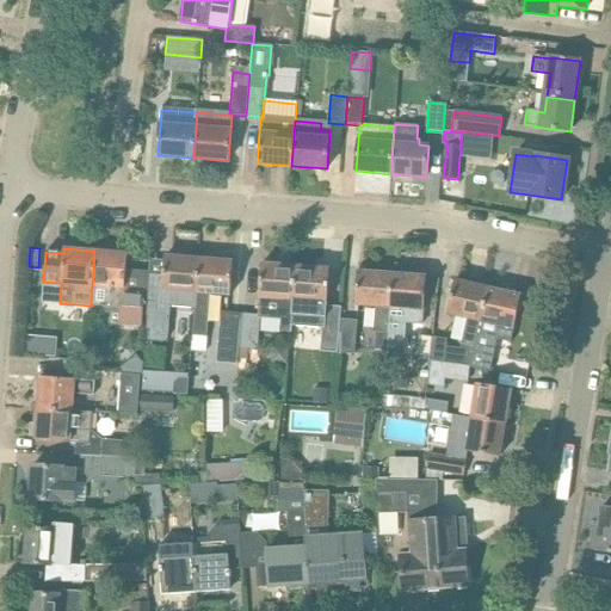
[(94,251),(91,306),(111,308),(110,325),(121,326),(121,325),(142,327),(144,290),(123,289),(125,270),(127,253),(94,251)]
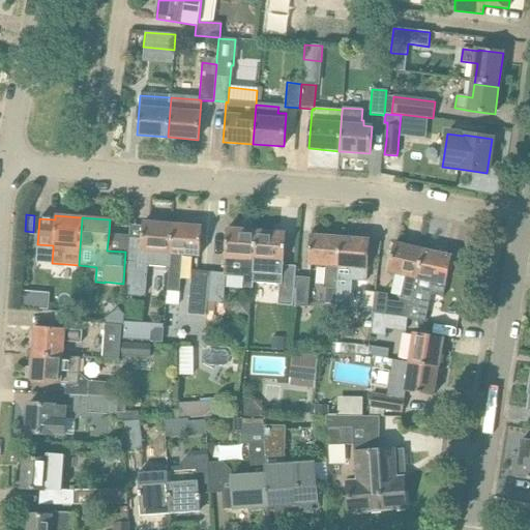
[(170,249),(172,225),(143,223),(141,239),(129,238),(126,271),(127,272),(126,295),(145,297),(147,266),(169,267),(170,249)]
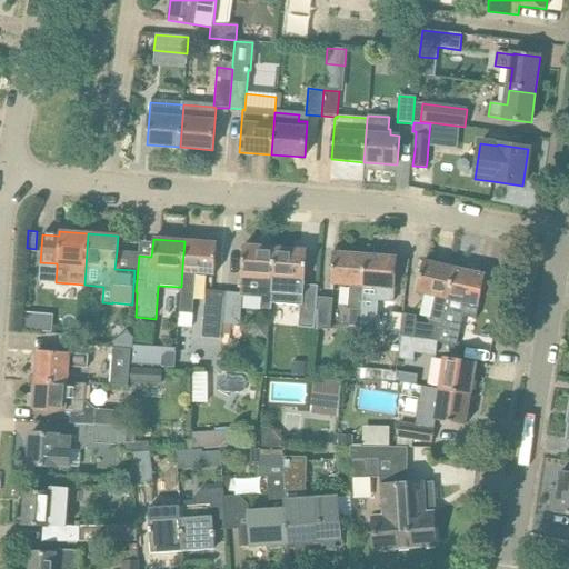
[(181,287),(179,312),(180,312),(190,313),(193,313),(197,273),(215,275),(215,268),(217,243),(185,241),(182,268),(181,287)]
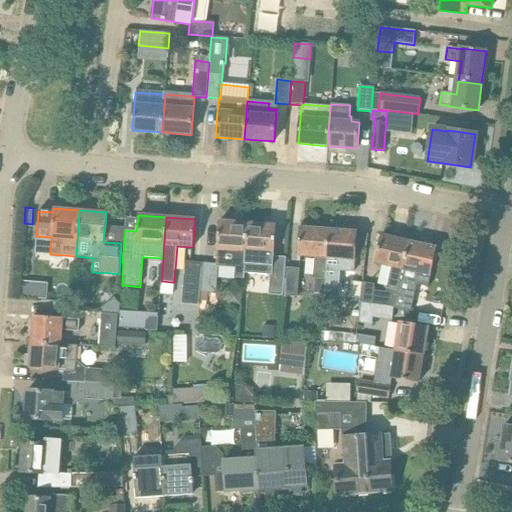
[(216,261),(218,262),(217,267),(234,269),(234,277),(243,278),(247,223),(219,221),(216,261)]
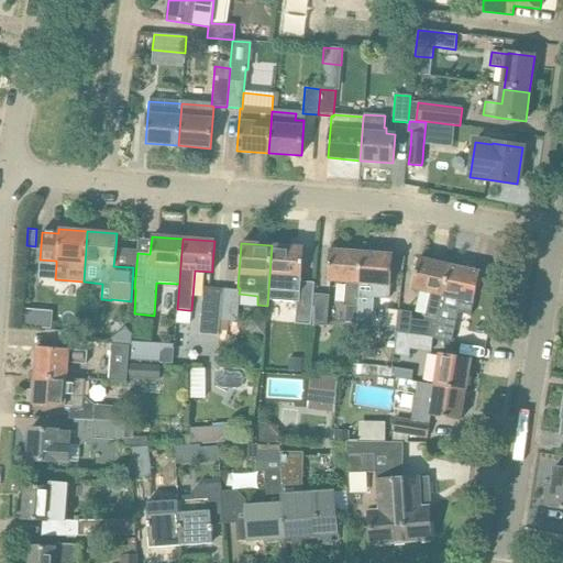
[(272,245),(267,300),(297,302),(298,293),(312,294),(313,283),(300,282),(301,279),(304,247),(272,245)]
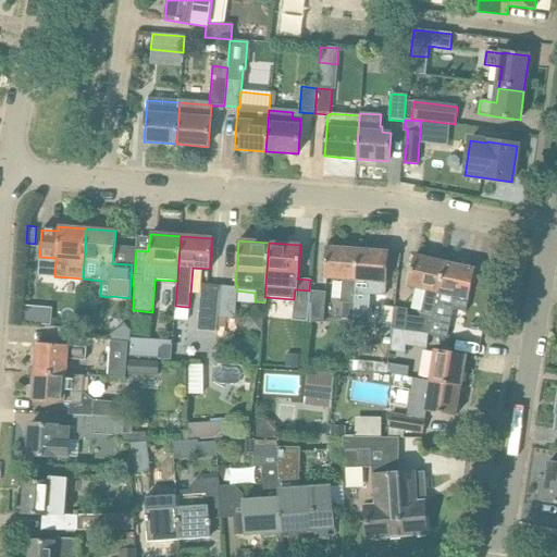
[(342,319),(351,320),(357,249),(326,247),(324,277),(342,280),(341,302),(343,302),(342,319)]
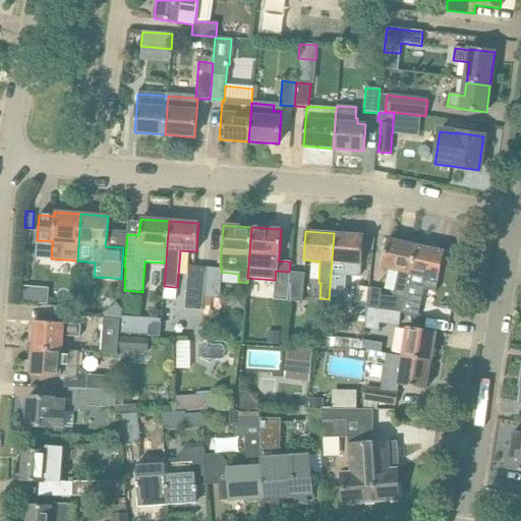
[(335,233),(329,299),(339,300),(345,300),(347,276),(360,277),(361,265),(363,236),(335,233)]
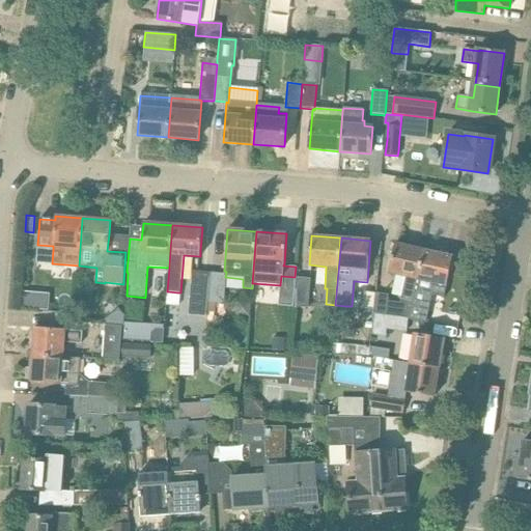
[(389,296),(375,292),(373,313),(408,318),(409,318),(424,251),(395,244),(393,250),(388,273),(406,277),(399,303),(388,300),(389,296)]
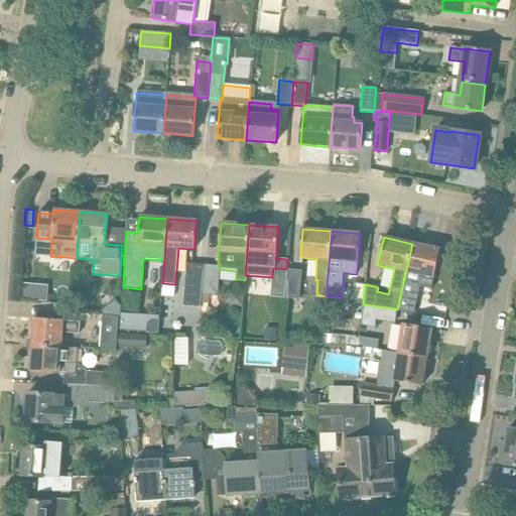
[(412,244),(397,309),(396,309),(396,310),(414,313),(420,287),(431,289),(436,267),(440,250),(412,244)]
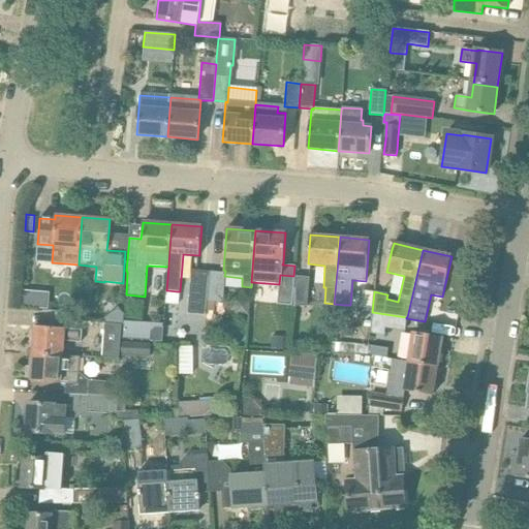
[(452,256),(447,274),(463,278),(467,259),(452,256)]
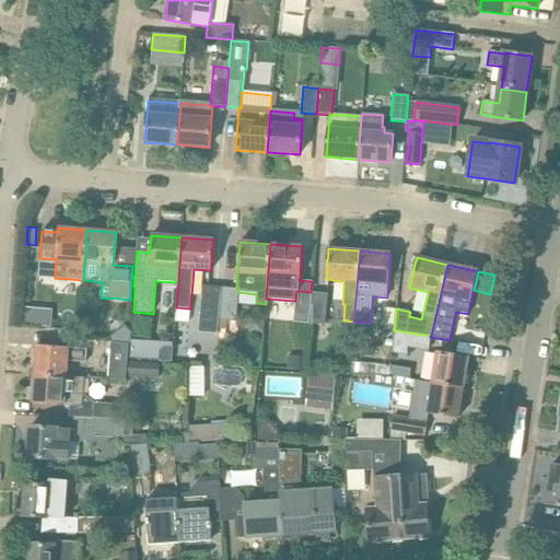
[(222,284),(202,283),(198,329),(219,330),(222,284)]
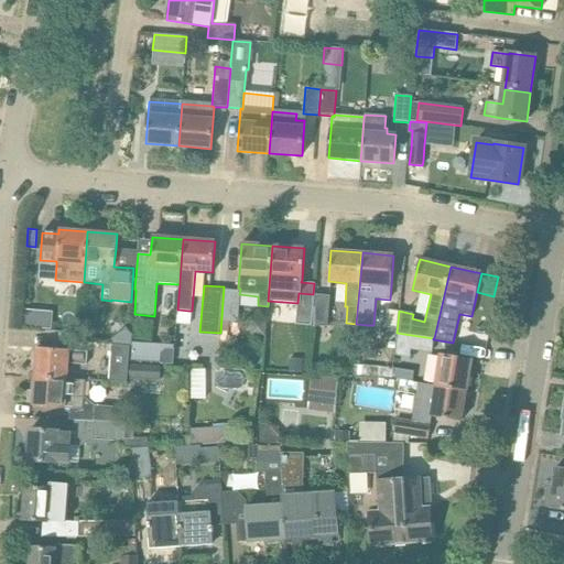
[(238,288),(224,286),(221,320),(237,321),(239,294),(240,289),(238,288)]
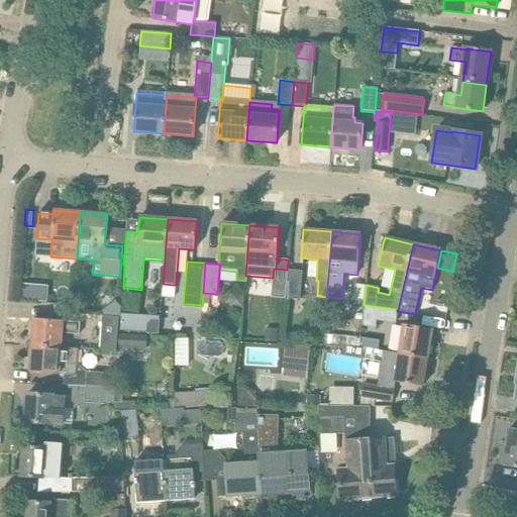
[(272,292),(271,298),(286,299),(288,270),(287,270),(274,269),(273,278),(272,292)]
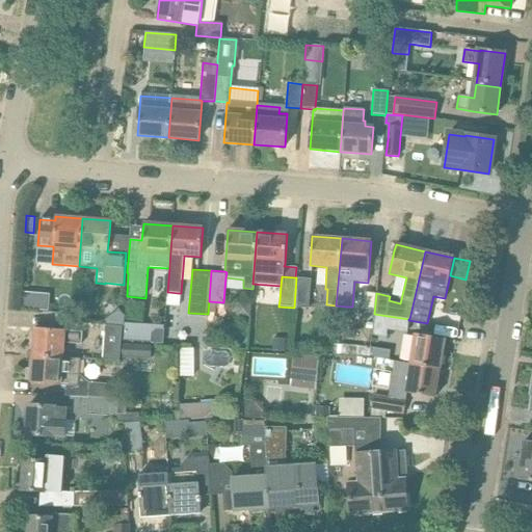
[(296,277),(294,308),(310,309),(312,278),(296,277)]
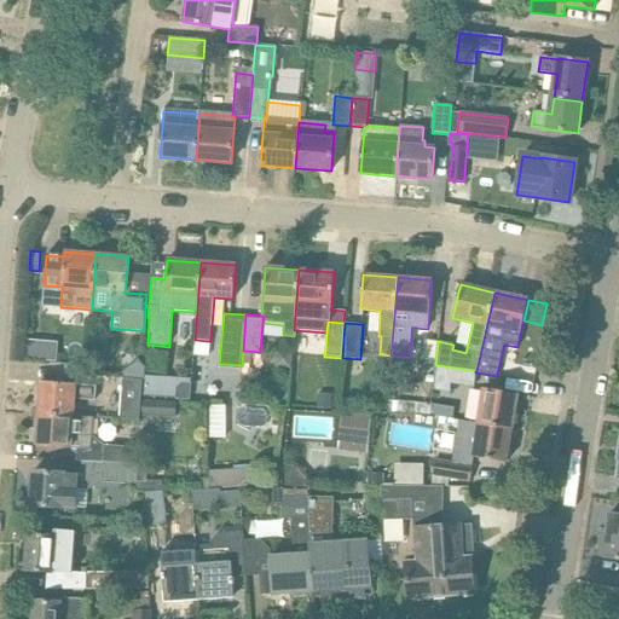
[(28,339),(27,357),(57,359),(58,340),(28,339)]
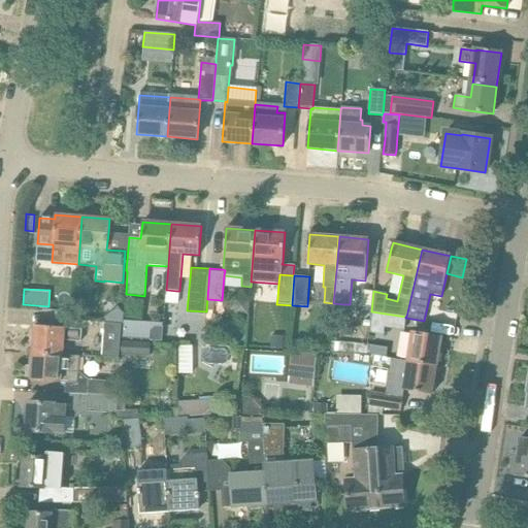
[(392,316),(372,312),(370,333),(384,335),(385,327),(390,328),(392,316)]
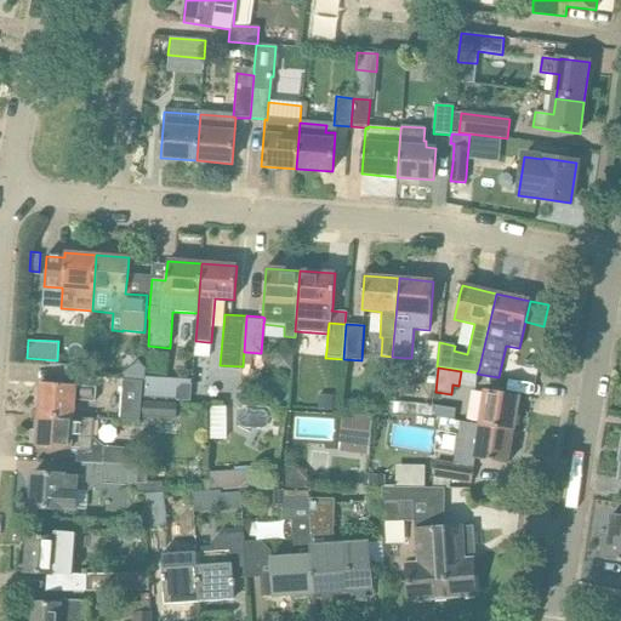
[(120,421),(140,422),(142,381),(123,380),(120,421)]
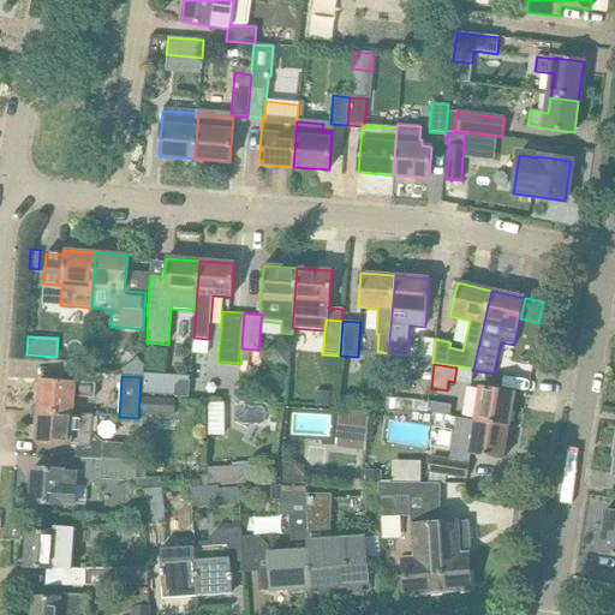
[(36,411),(72,413),(73,396),(94,398),(95,383),(75,382),(39,380),(36,411)]
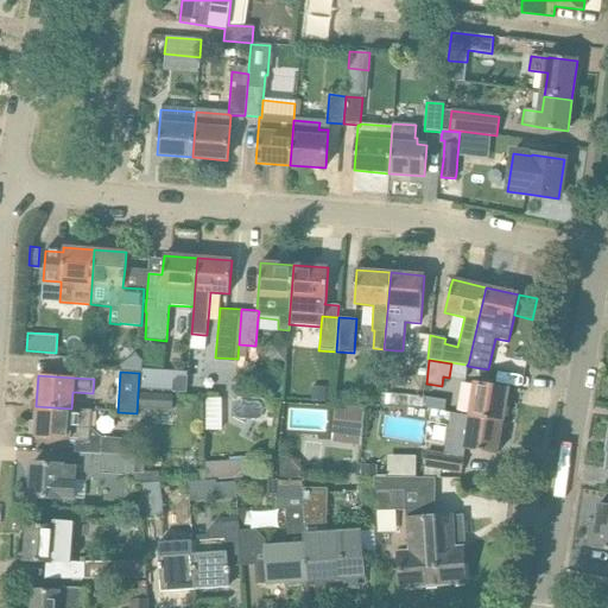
[(469,416),(502,422),(508,387),(475,382),(469,416)]
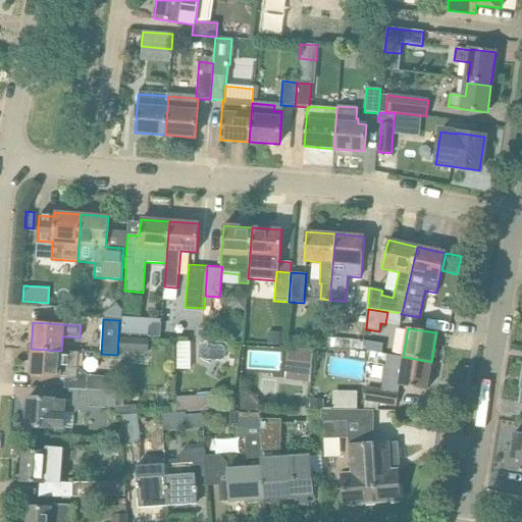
[(346,350),(362,351),(363,344),(363,341),(329,338),(328,349),(346,350)]
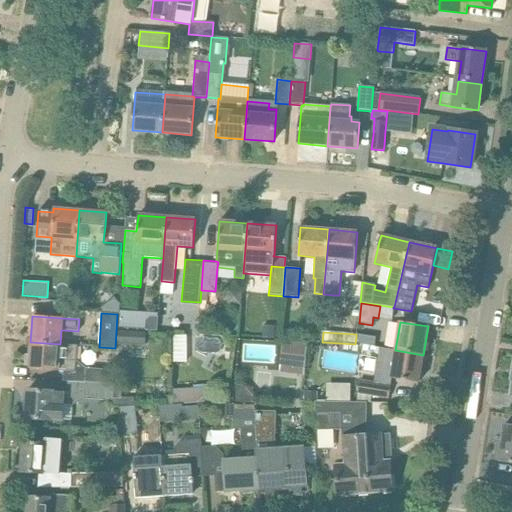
[(146,334),(119,334),(119,347),(146,347),(146,334)]
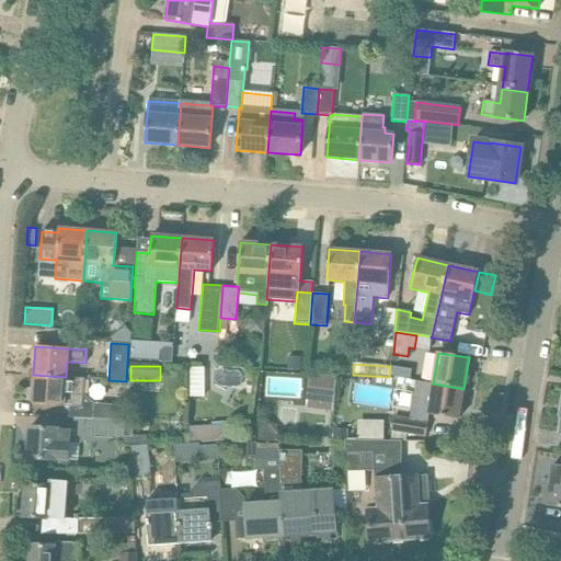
[(396,367),(393,378),(410,380),(412,370),(396,367)]
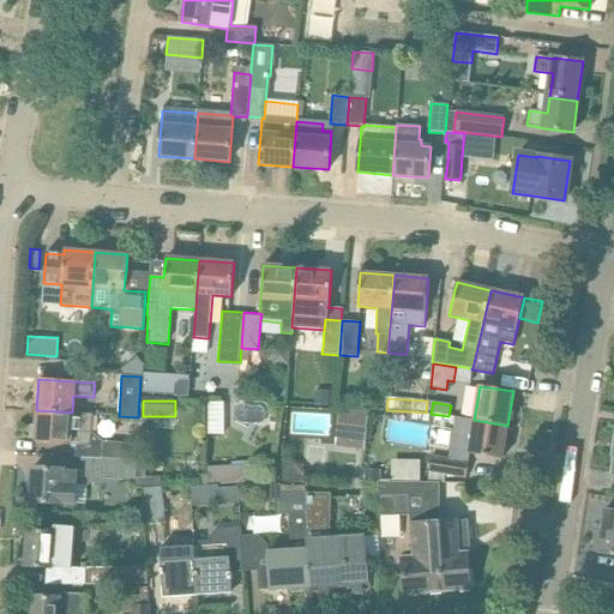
[(71,444),(90,445),(92,414),(72,413),(36,410),(35,441),(71,445),(71,444)]
